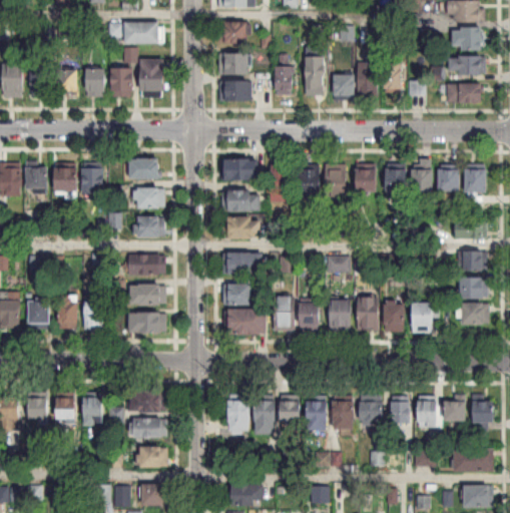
[(480,21),(480,0),(448,0),(449,21),(480,21)]
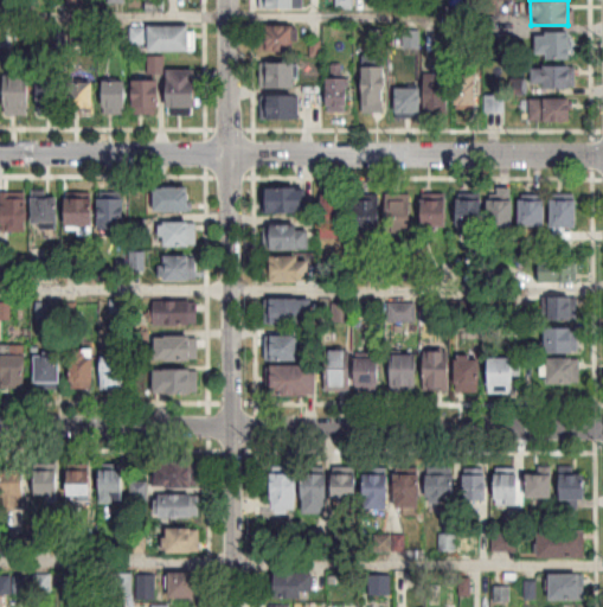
[(294,51),(294,24),(257,24),(257,51),(294,51)]
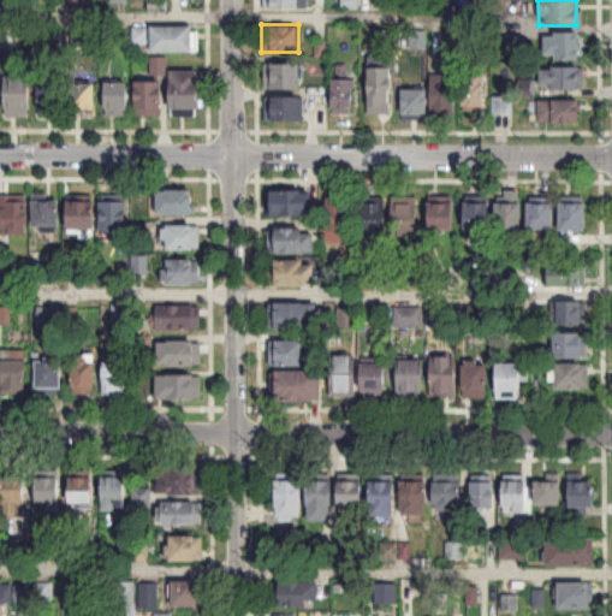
[(150,52),(194,52),(194,27),(150,27),(150,52)]
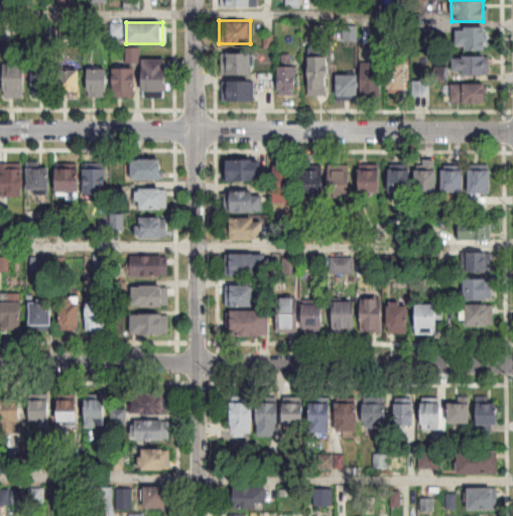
[(485,48),(485,27),(454,27),(454,48),(485,48)]
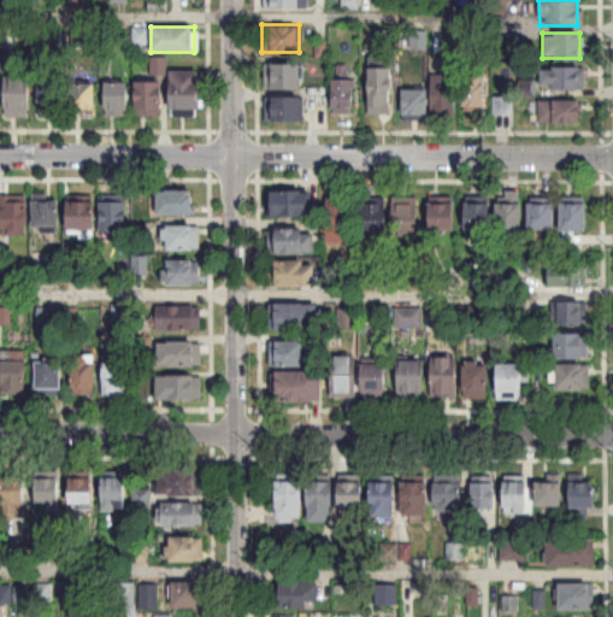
[(163,59),(149,59),(148,76),(163,76),(163,59)]
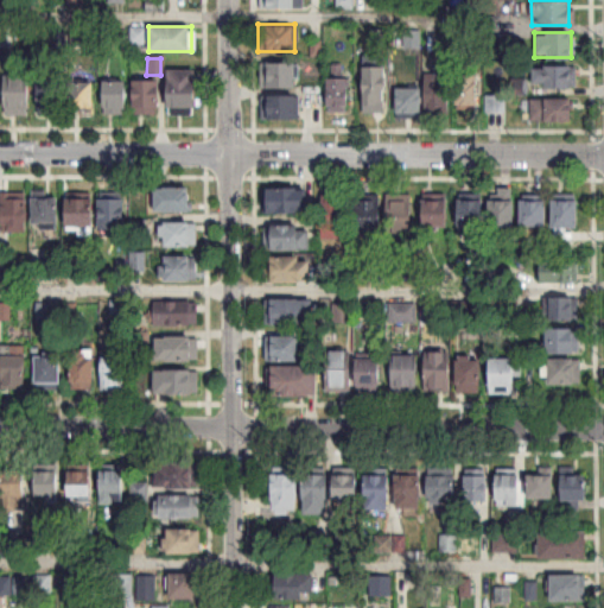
[(292,87),(292,62),(262,62),(262,87),(292,87)]
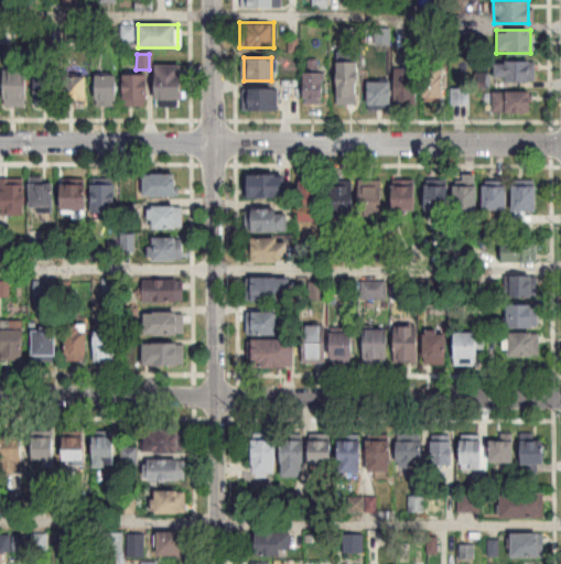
[(356,61),(335,61),(335,106),(356,106),(356,61)]
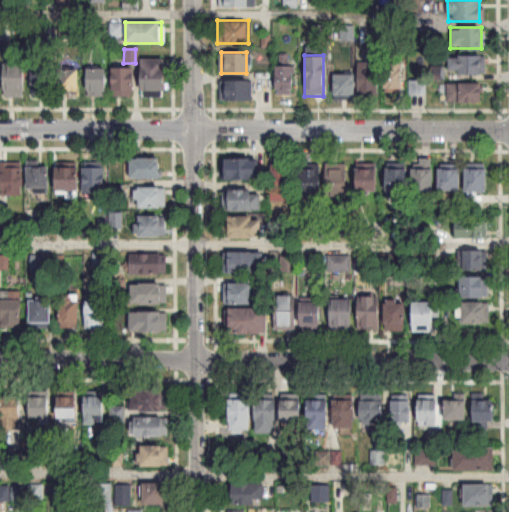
[(448,55),(449,74),(482,74),(482,55),(448,55)]
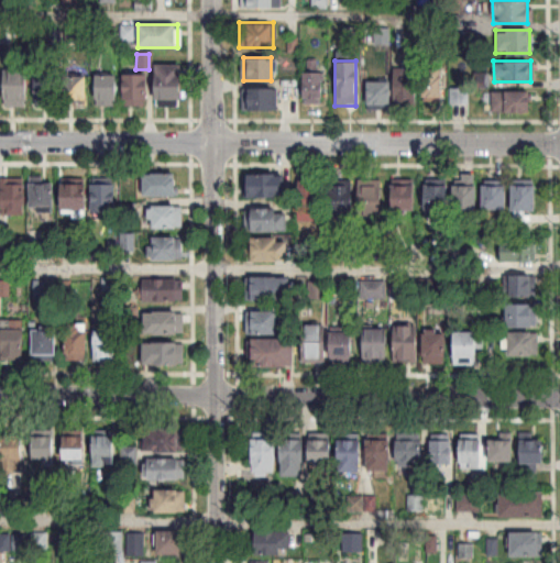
[(25,64),(2,64),(2,108),(25,108),(25,64)]
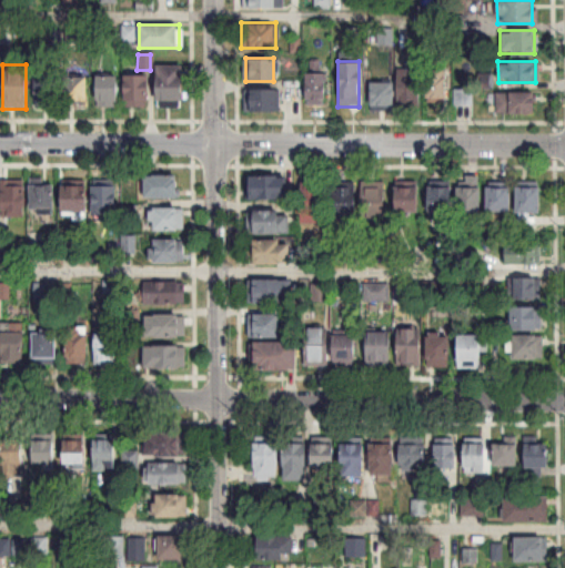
[(181,66),(157,66),(157,108),(181,108),(181,66)]
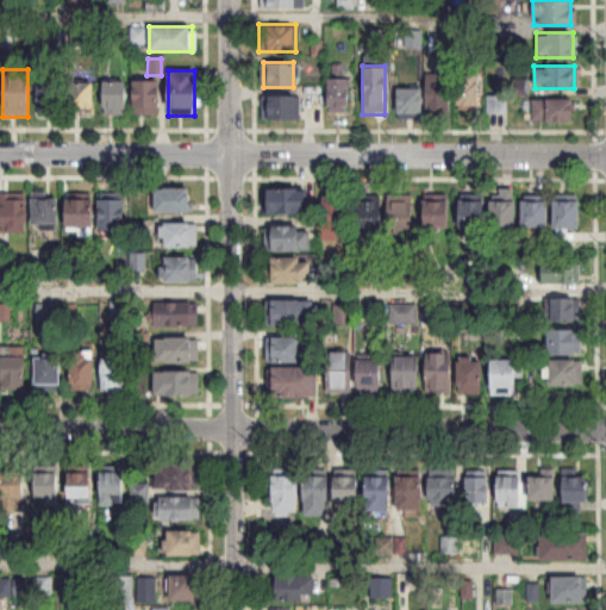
[(449,72),(425,72),(425,116),(449,116),(449,72)]
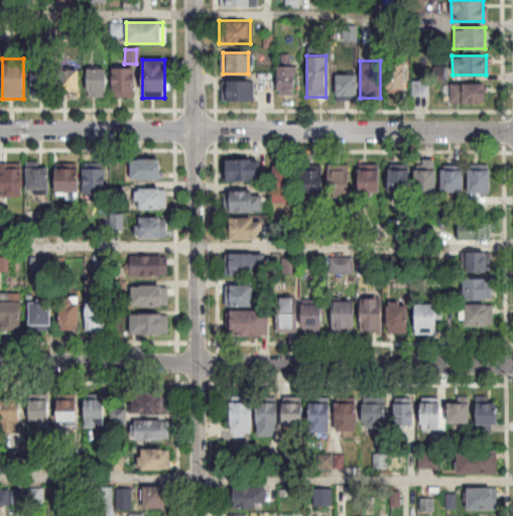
[(386,90),(405,90),(405,60),(386,60),(386,90)]
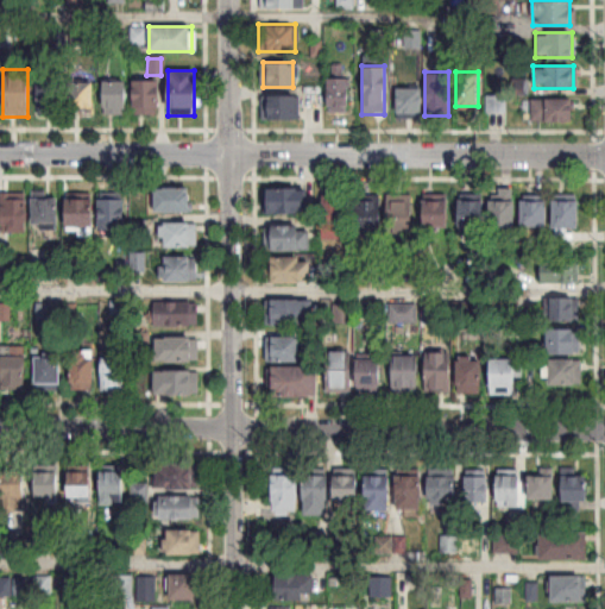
[(58,115),(58,76),(37,76),(37,115),(58,115)]
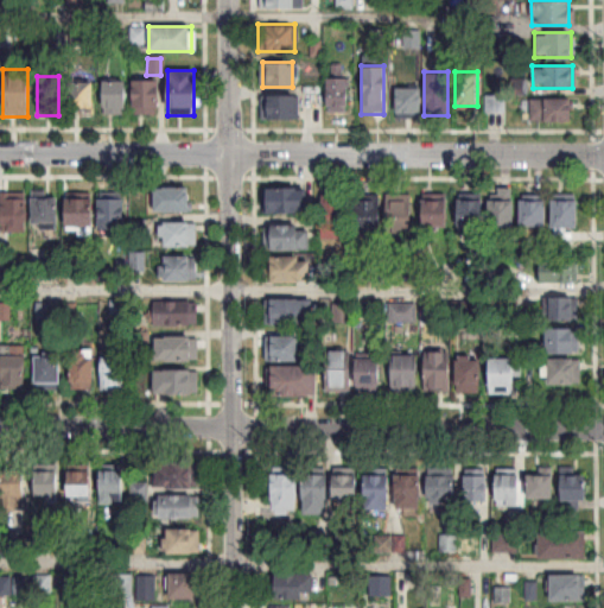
[(347,77),(325,77),(325,112),(347,112),(347,77)]
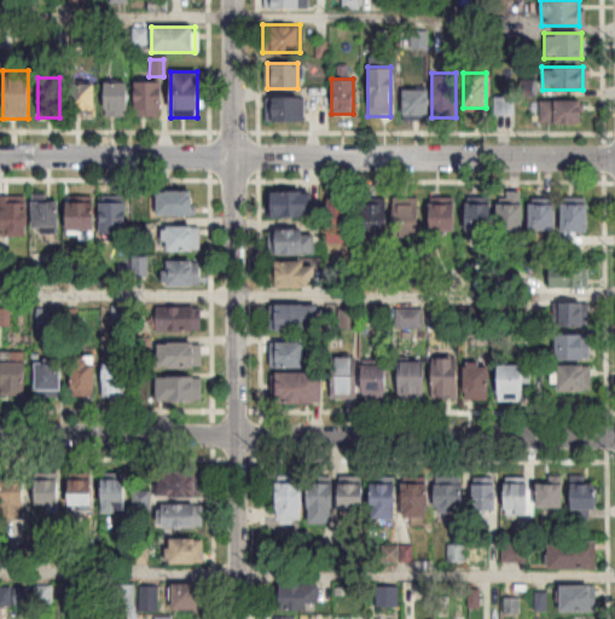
[(70,117),(93,117),(93,82),(70,82),(70,117)]
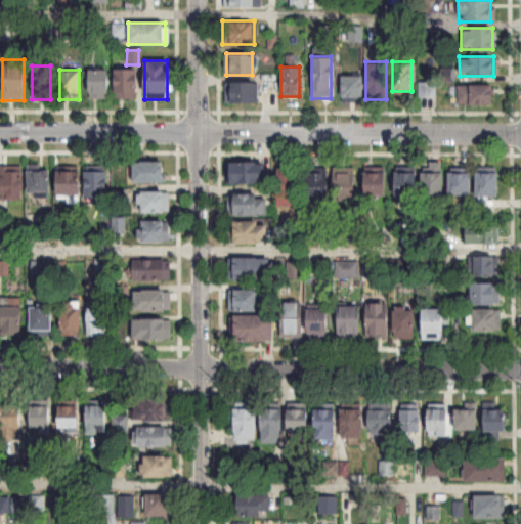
[(109,70),(88,70),(88,99),(109,99),(109,70)]
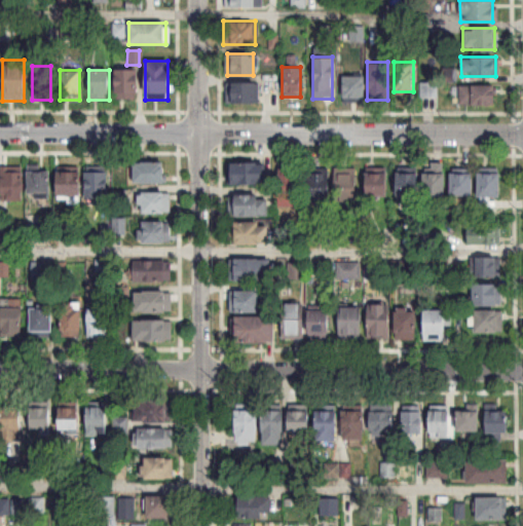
[(114,101),(137,101),(137,70),(114,70),(114,101)]
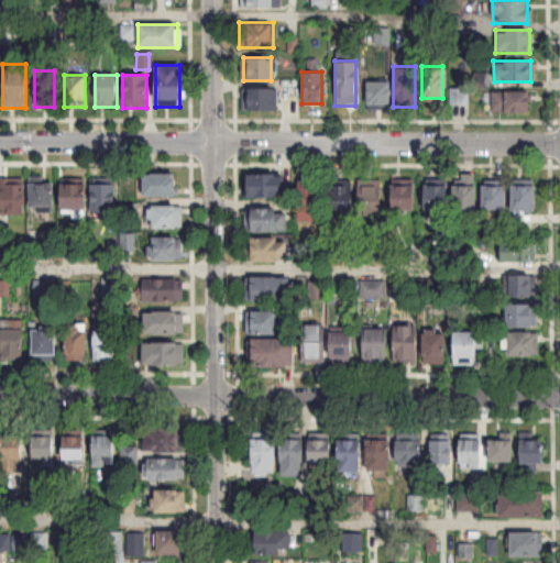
[(388,80),(366,80),(366,109),(388,109),(388,80)]
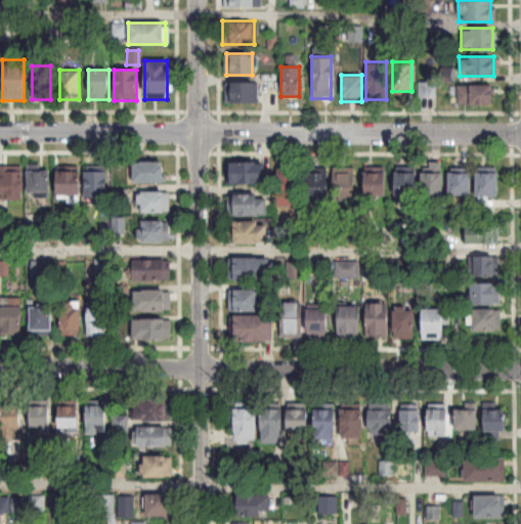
[(255,81),(224,81),(224,102),(255,102),(255,81)]
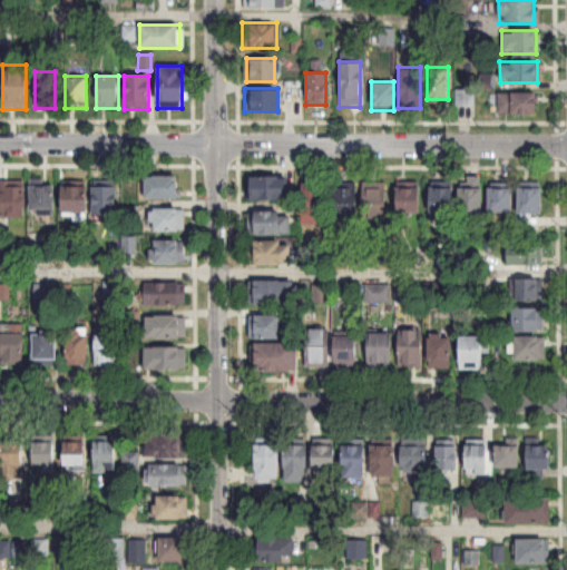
[(453,106),(472,106),(472,89),(453,89),(453,106)]
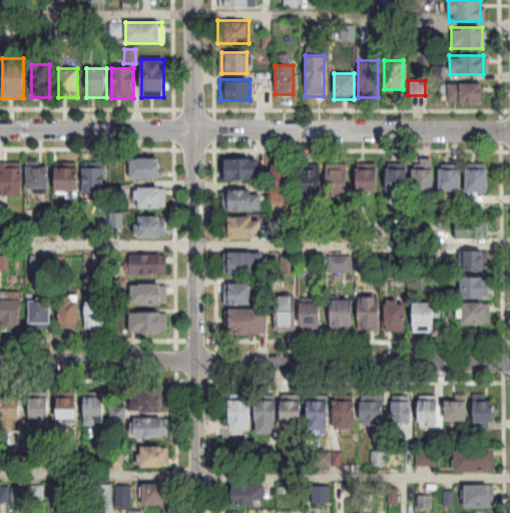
[(446,83),(446,102),(483,102),(483,83),(446,83)]
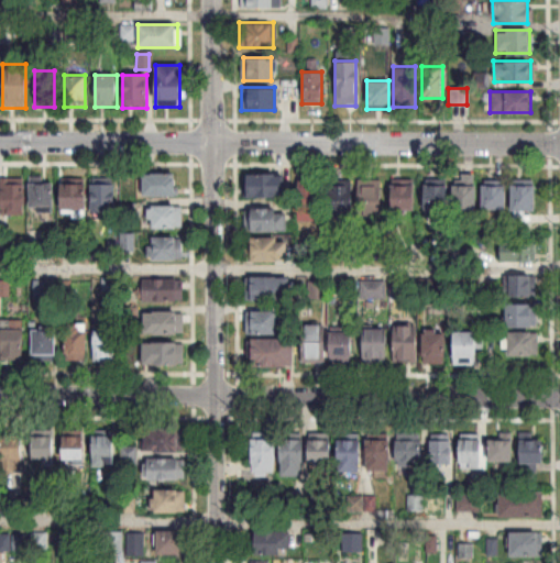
[(174,197),(174,174),(143,174),(143,197),(174,197)]
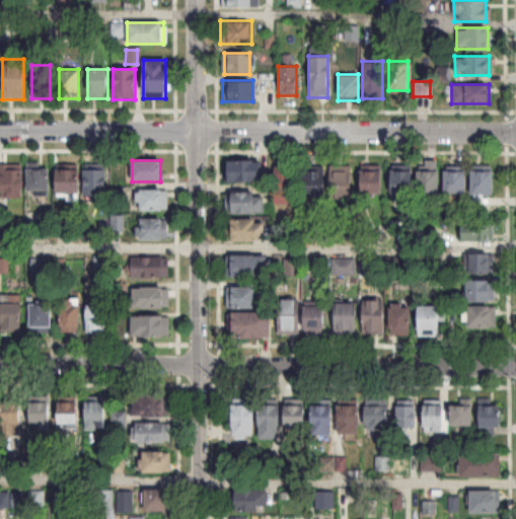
[(258,160),(222,160),(222,183),(258,183),(258,160)]
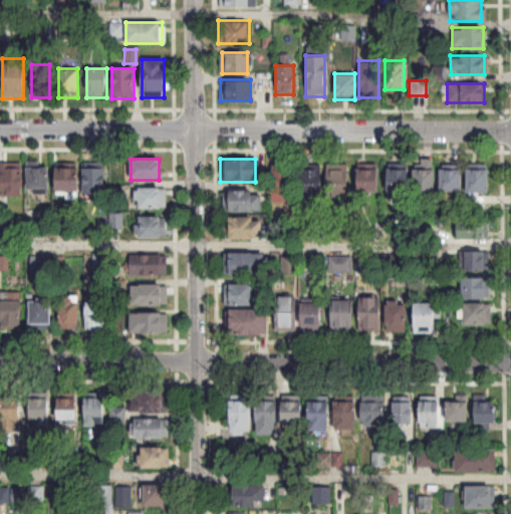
[(413,202),(434,202),(434,159),(418,159),(418,169),(413,169),(413,202)]
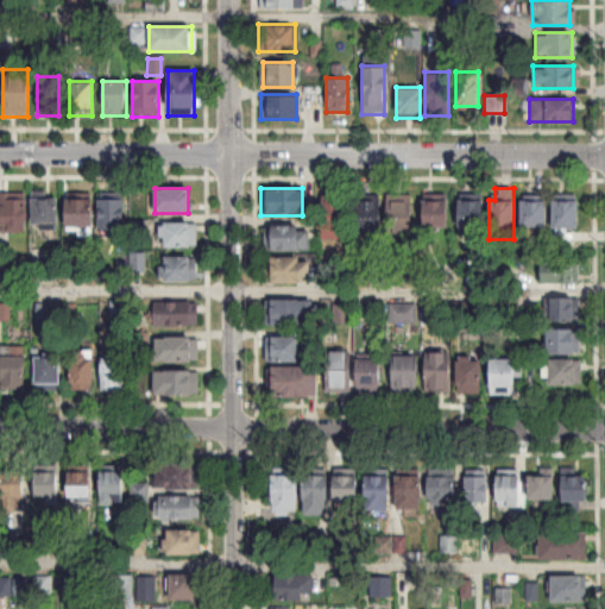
[(24,196),(0,196),(0,233),(24,233),(24,196)]
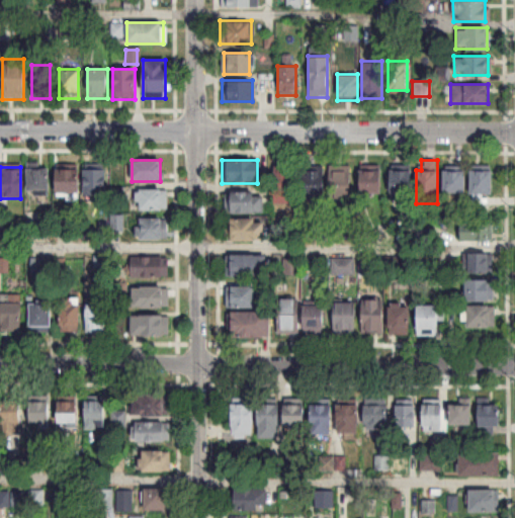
[(330,200),(351,200),(351,167),(330,167),(330,200)]
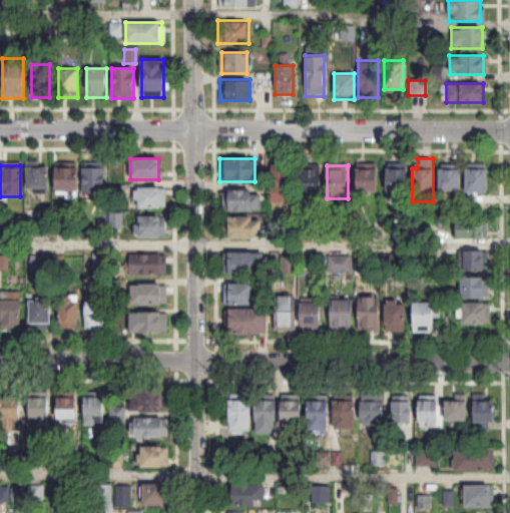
[(271,201),(292,201),(292,166),(271,166),(271,201)]
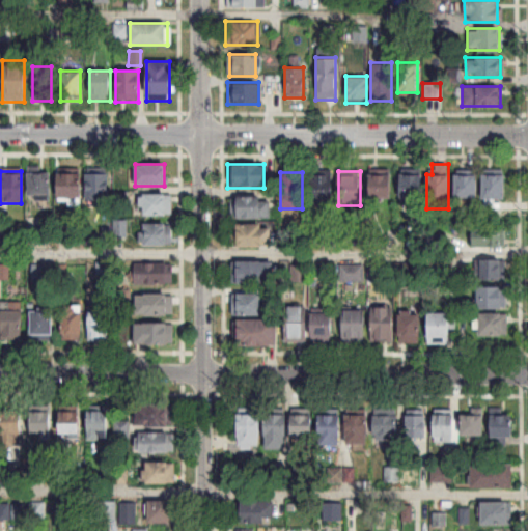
[(331,172),(312,172),(312,208),(331,208),(331,172)]
